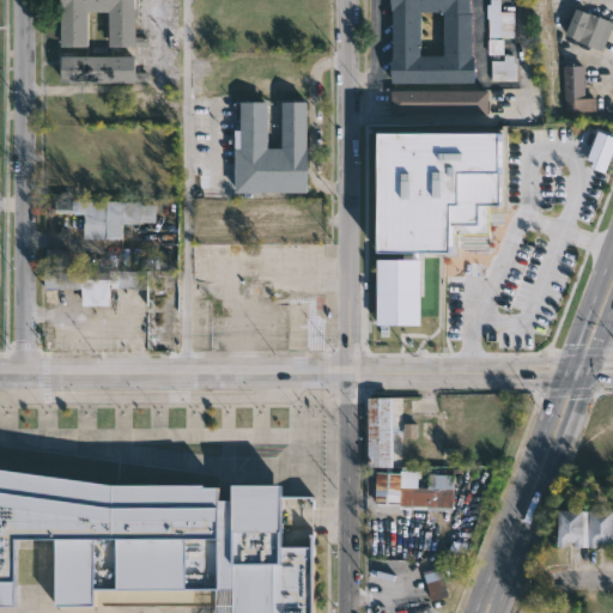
[(134,0),(134,37),(150,37),(150,48),(108,47),(108,12),(86,12),(86,48),(59,47),(59,0),(134,0)]
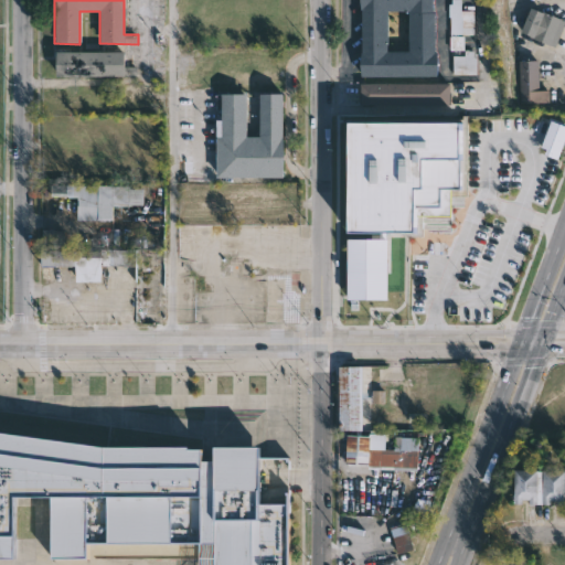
[(433,0),(433,9),(436,9),(436,53),(438,53),(438,77),(362,76),(362,10),(361,10),(361,0),(433,0)]
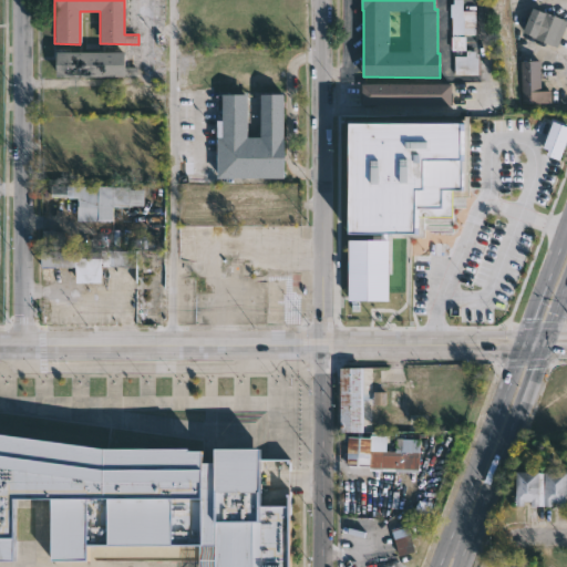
[(463,0),(463,10),(476,11),(476,34),(466,34),(466,50),(472,50),(480,53),(478,75),(455,74),(455,57),(453,57),(453,51),(452,51),(451,0),(463,0)]
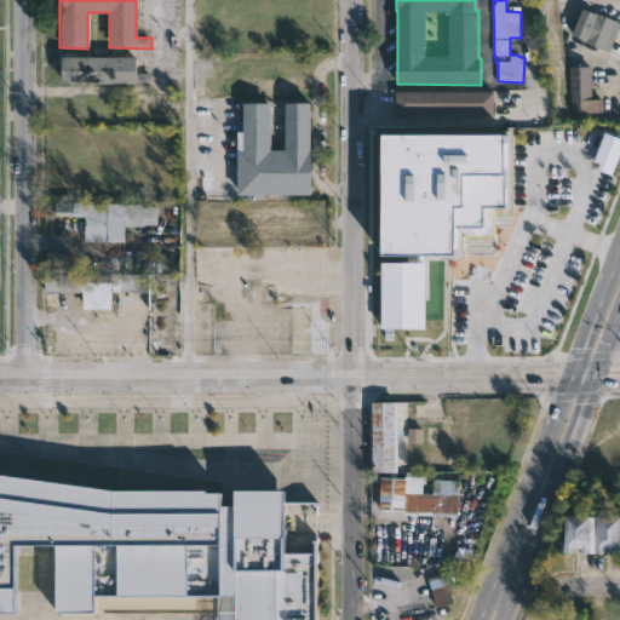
[(583,10),(595,13),(595,12),(619,23),(619,27),(610,52),(572,35),(583,10)]
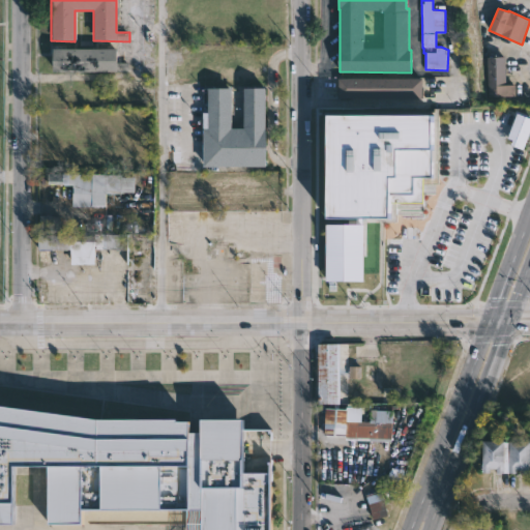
[(116,49),(116,63),(129,63),(129,71),(52,71),(52,49),(116,49)]
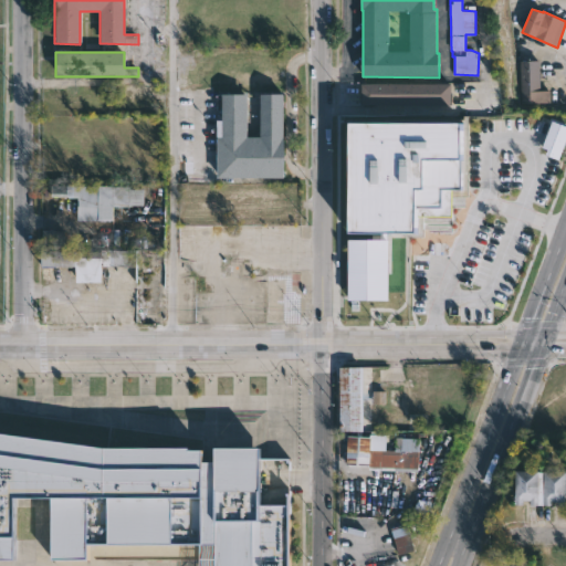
[(540,60),(538,90),(548,90),(548,103),(517,102),(519,60),(540,60)]
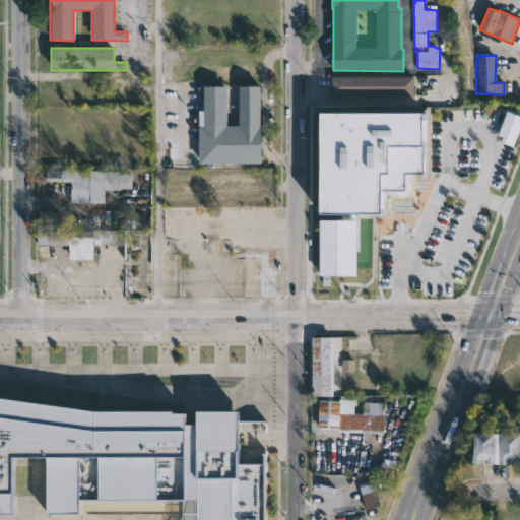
[(413,98),(332,96),(332,76),(413,77),(413,98)]
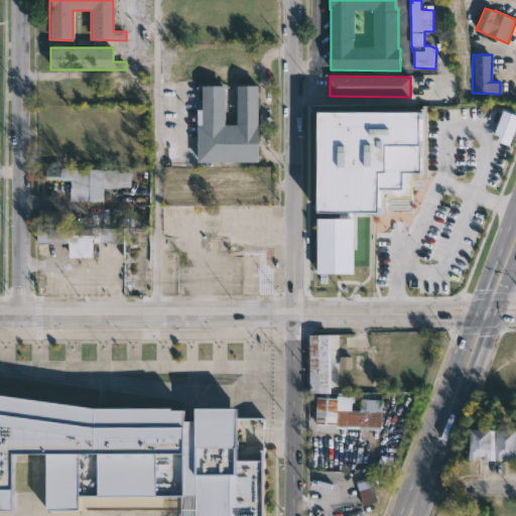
[(259,86),(259,162),(199,162),(199,111),(203,111),(203,86),(226,86),(226,125),(237,125),(238,86),(259,86)]
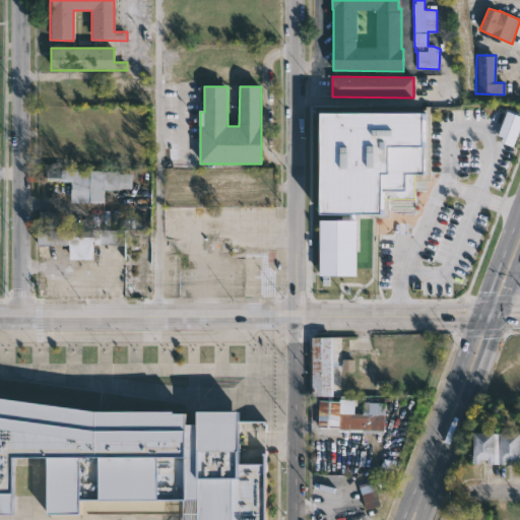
[(519,129),(519,115),(508,111),(497,138),(514,145),(519,129)]
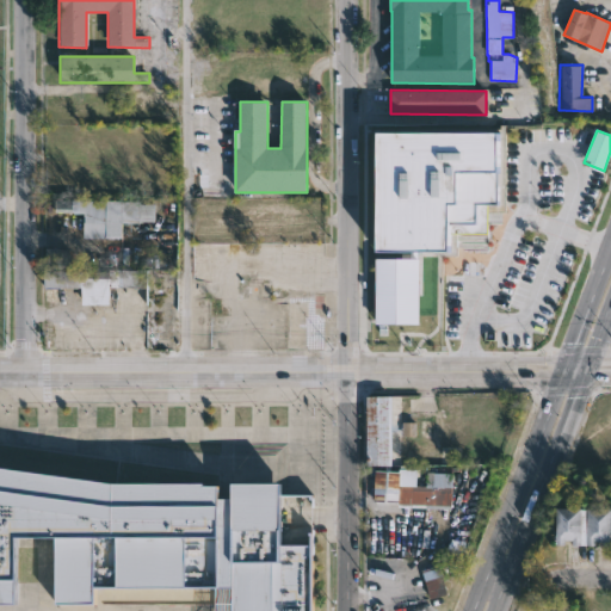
[(378,252),(454,252),(454,245),(470,245),(470,250),(488,250),(488,204),(500,204),(500,133),(378,133),(378,252)]
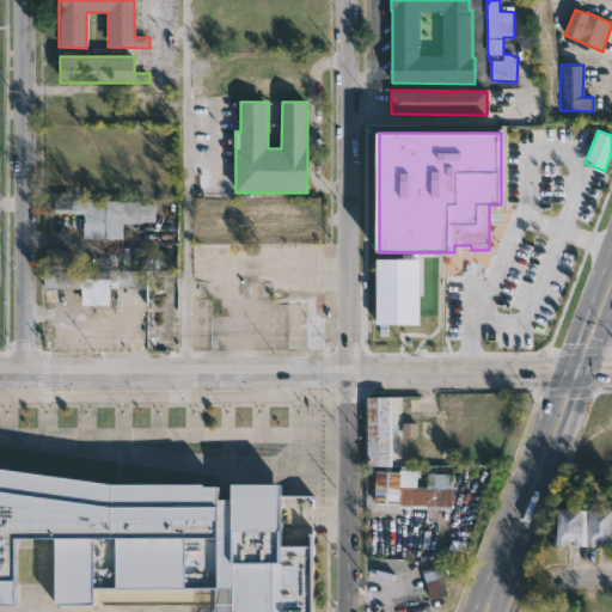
[(122,238),(83,237),(84,212),(55,210),(55,199),(141,200),(141,221),(122,221),(122,238)]
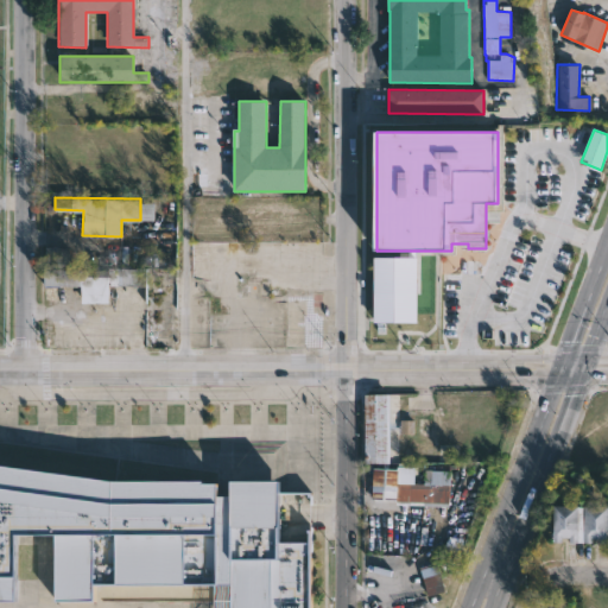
[(71,244),(73,266),(84,266),(84,268),(147,265),(147,286),(109,286),(109,301),(81,302),(81,285),(43,286),(43,260),(46,260),(45,245),(71,244)]
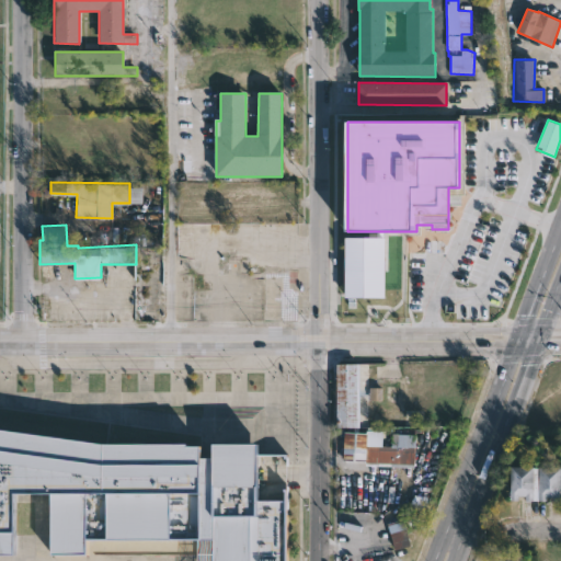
[(382,324),(342,323),(334,319),(332,312),(333,263),(352,263),(352,244),(389,245),(388,301),(384,301),(382,324)]
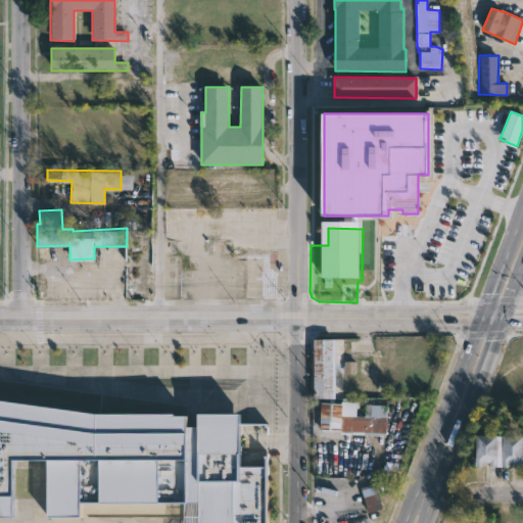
[(335,397),(314,397),(314,337),(335,338),(335,397)]
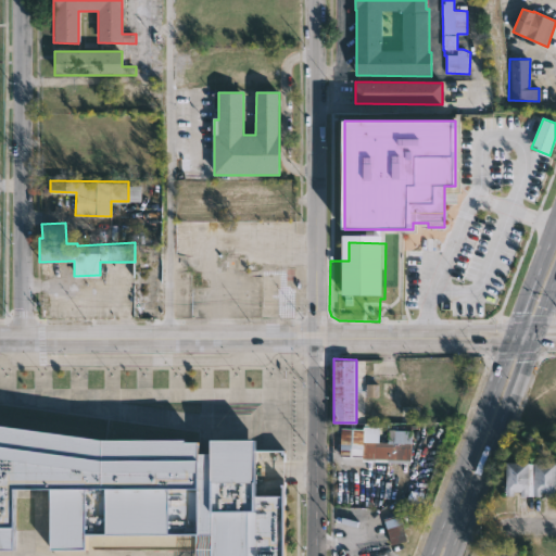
[(379,384),(367,384),(367,396),(379,396),(379,384)]
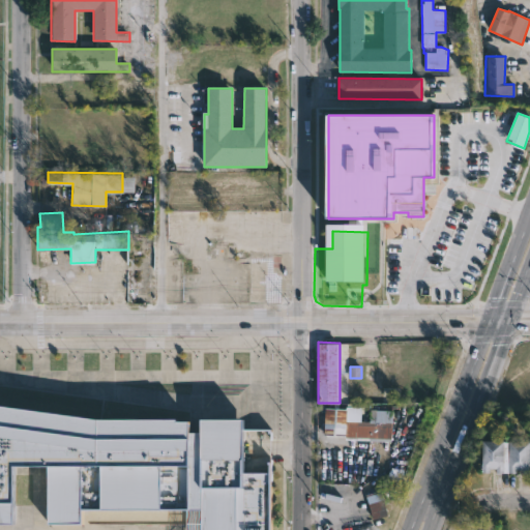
[(0,404),(95,417),(174,417),(174,420),(186,420),(186,432),(198,433),(198,418),(241,418),(241,430),(270,430),(270,529),(200,529),(200,510),(185,511),(185,526),(45,525),(45,467),(9,466),(10,522),(0,522),(0,404)]
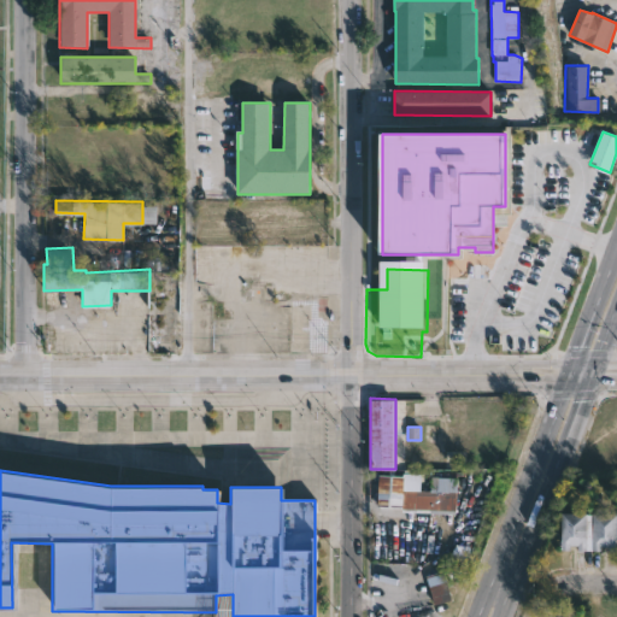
[(404,475),(403,506),(377,505),(378,474),(404,475)]
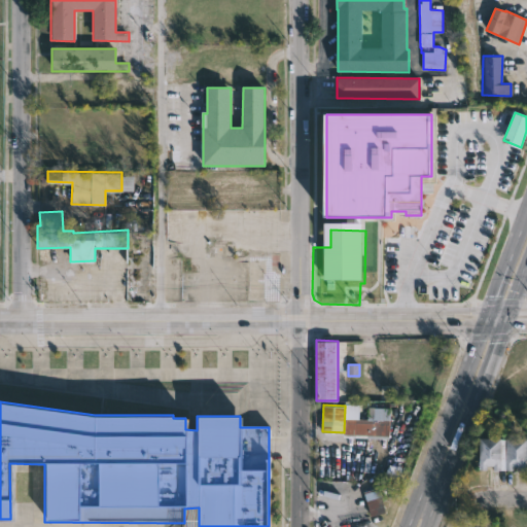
[(391,408),(389,438),(367,437),(367,434),(346,433),(346,418),(374,419),(374,414),(367,414),(369,406),(391,408)]
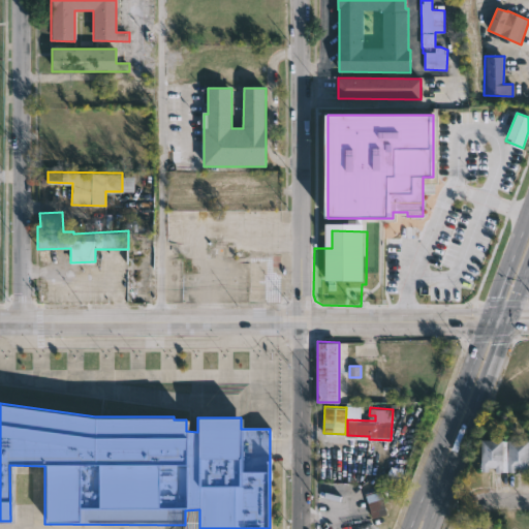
[(505,439),(504,471),(497,470),(497,466),(490,466),(490,471),(481,470),(483,438),(505,439)]
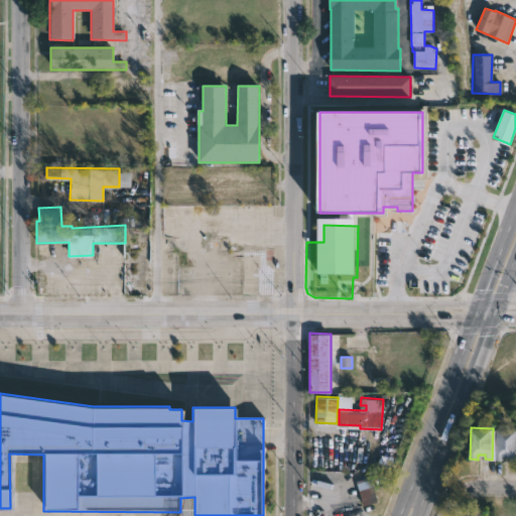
[(515,428),(515,461),(511,461),(511,457),(503,457),(503,460),(496,460),(496,428),(515,428)]
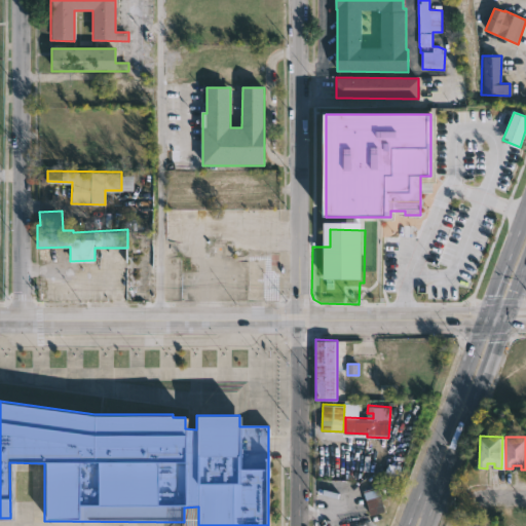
[(384,511),(370,515),(364,489),(378,485),(384,511)]
